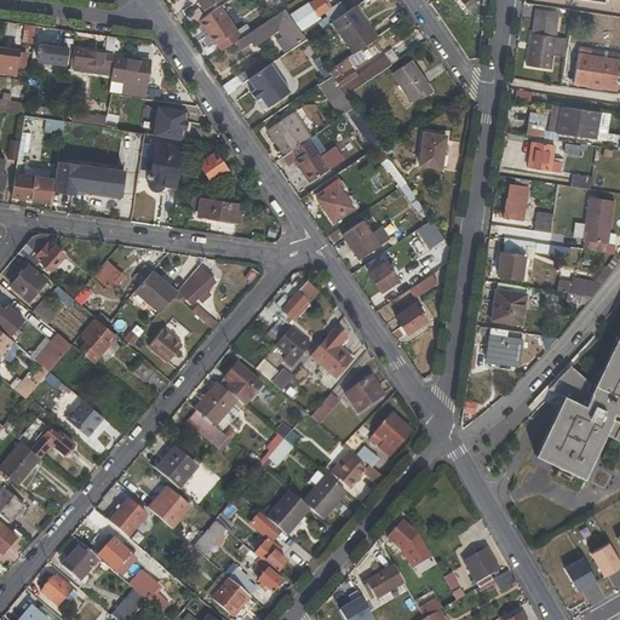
[(196,0),(205,11),(219,0),(196,0)]
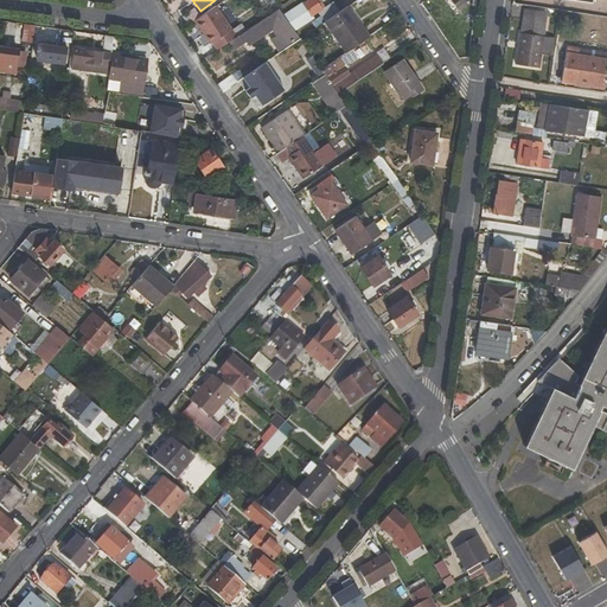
[(325,7),(320,0),(308,0),(286,17),(294,29),(318,12),(320,17),(306,26),(310,32),(324,23),(339,12),(333,2),(325,7)]
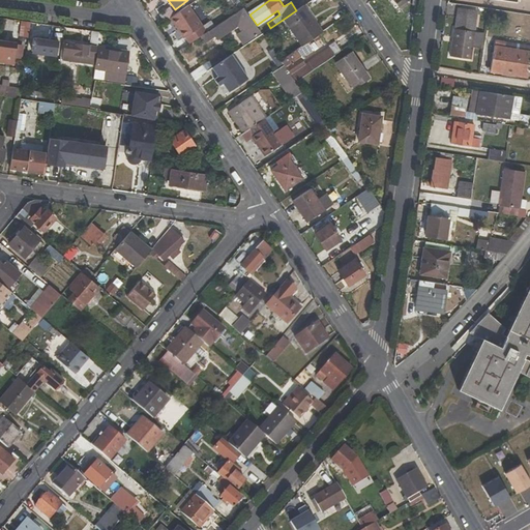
[(323,31),(304,5),(296,10),(283,20),(301,47),(307,42),(322,32),(323,31)]
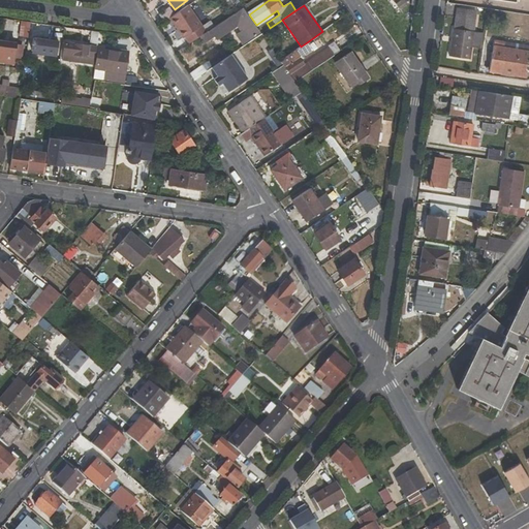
[(182,38),(185,36),(190,43),(199,37),(206,33),(187,6),(175,14),(169,19),(182,38)]
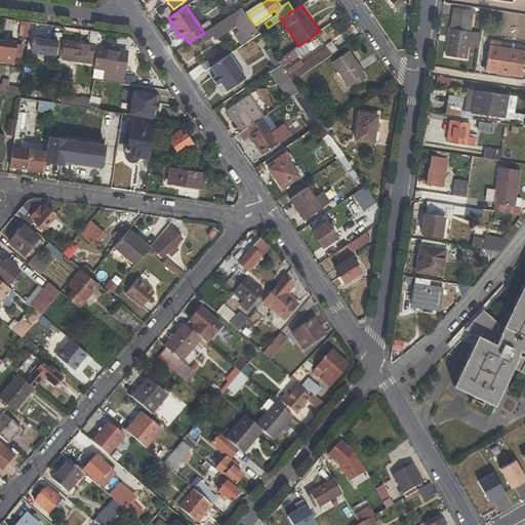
[(168,7),(158,14),(163,22),(168,18),(173,14),(168,7)]
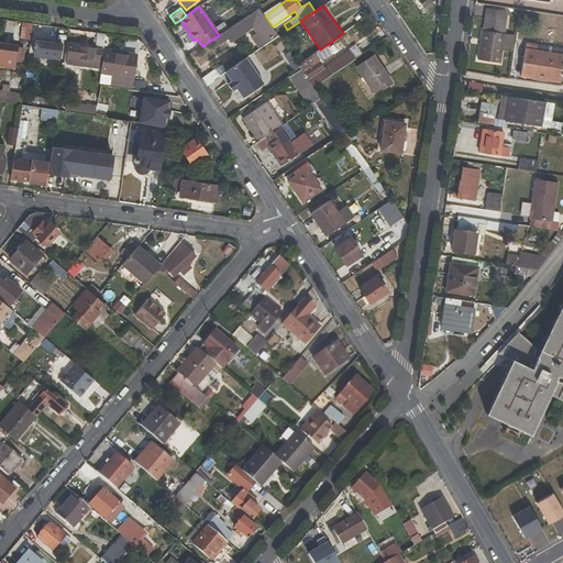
[(483,30),(477,59),(500,63),(505,34),(499,32),(503,11),(487,8),(484,31),(483,30)]
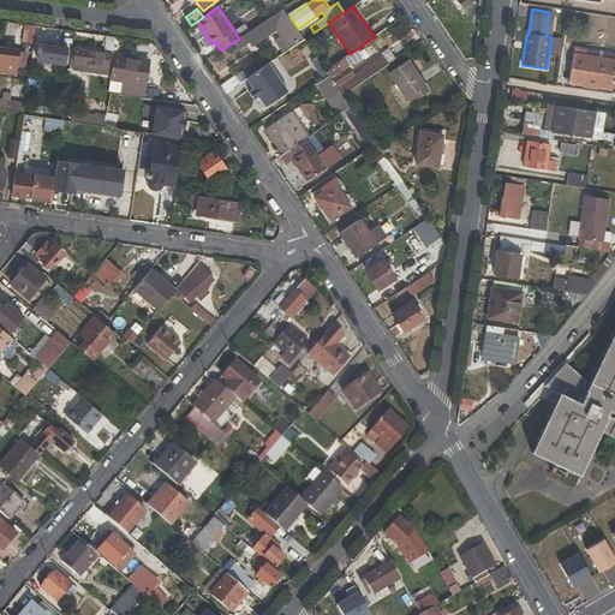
[(303,39),(282,10),(239,39),(232,43),(237,49),(249,42),(251,47),(275,30),(280,37),(275,41),(282,52),(303,39)]
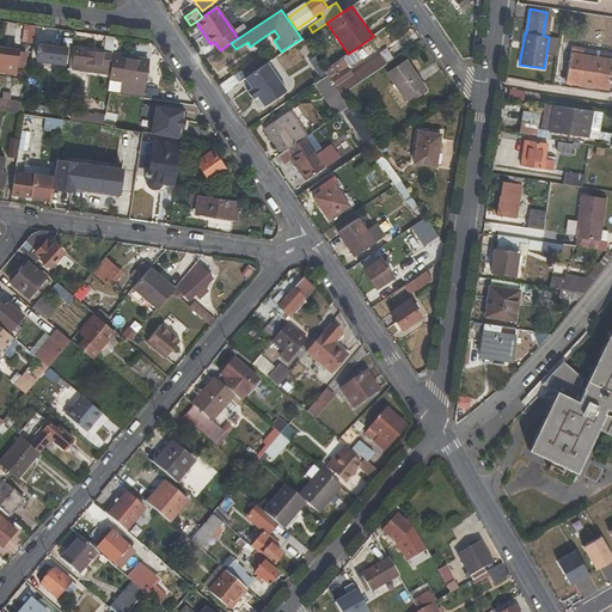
[(34,43),(35,26),(25,25),(23,41),(34,43)]
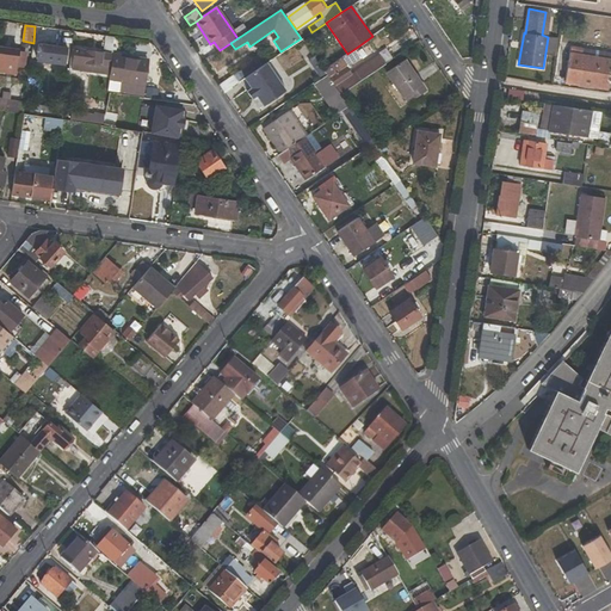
[(382,39),(377,32),(372,36),(371,37),(376,44),(382,39)]
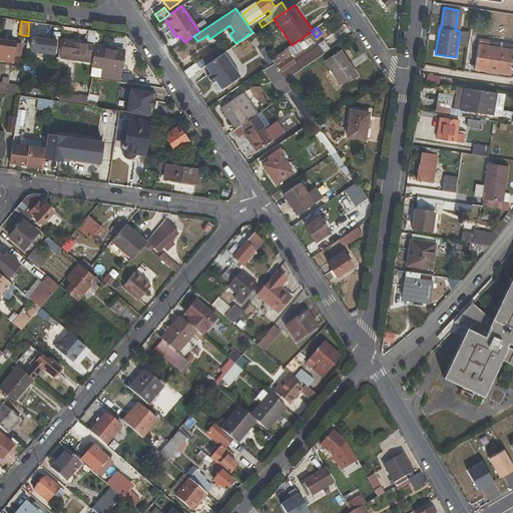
[(94,46),(96,31),(88,30),(86,45),(94,46)]
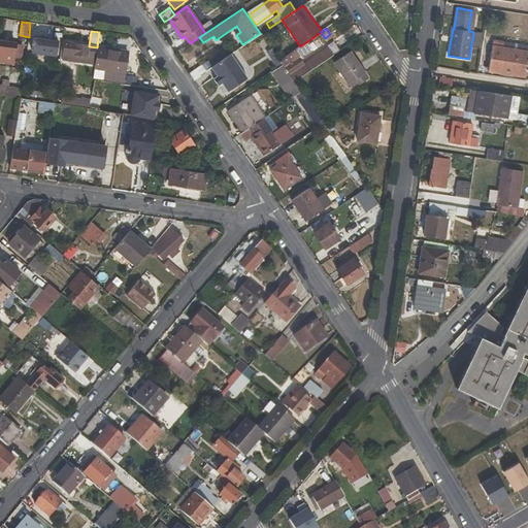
[(35,51),(35,54),(56,56),(58,42),(34,38),(32,50),(35,51)]
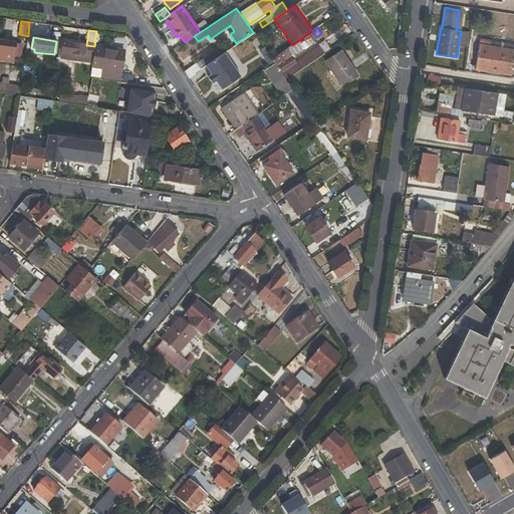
[(310,37),(300,44),(298,41),(292,45),(272,58),(275,62),(276,64),(287,56),(289,58),(303,48),(305,51),(315,44),(310,37)]
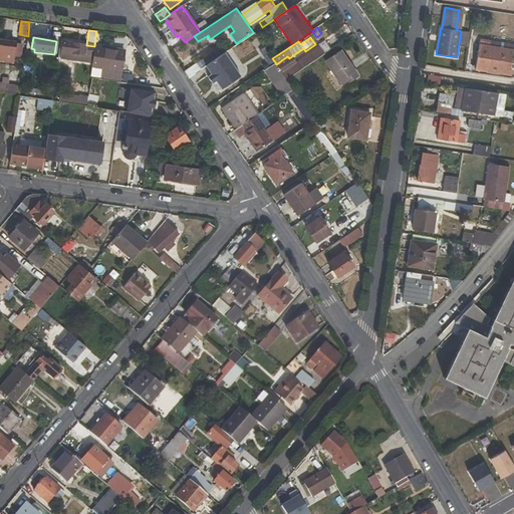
[(322,53),(323,54),(331,49),(330,47),(336,44),(332,38),(319,46),(320,47),(297,63),(300,67),(298,68),(300,70),(302,69),(301,68),(322,53)]
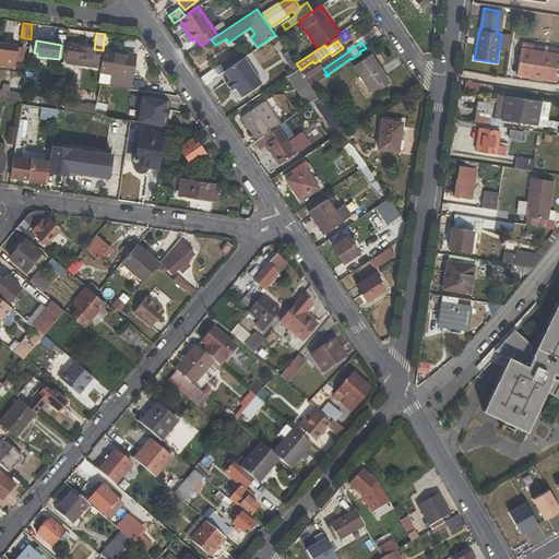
[(558,47),(522,43),(521,49),(558,55),(558,47)]
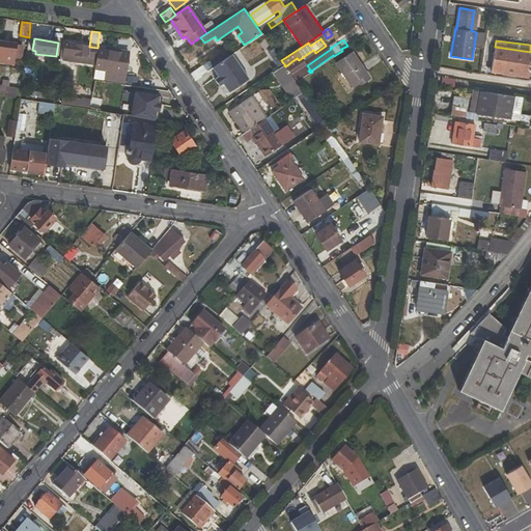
[(16,46),(16,44),(0,42),(0,62),(12,64),(14,57),(21,58),(22,47),(16,46)]
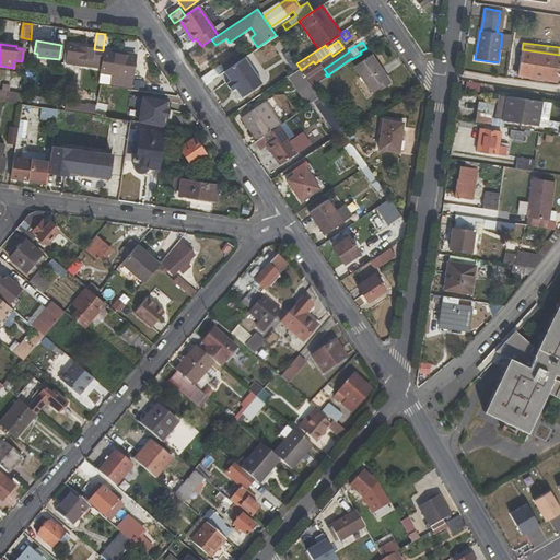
[(67,63),(100,68),(103,50),(94,49),(70,46),(67,63)]
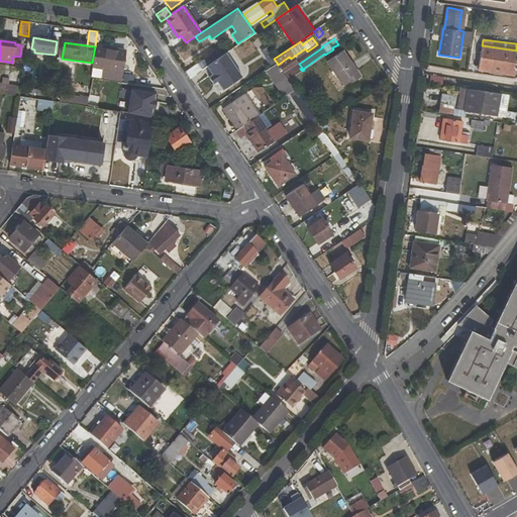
[(515,76),(516,59),(516,50),(482,45),(479,70),(515,76)]
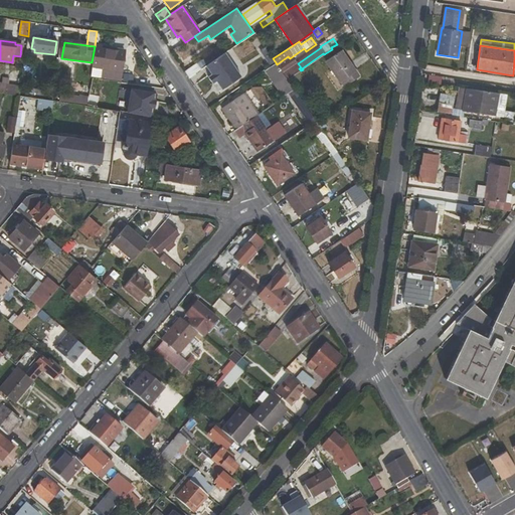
[(121,79),(125,50),(95,46),(92,62),(92,67),(109,70),(108,77),(121,79)]
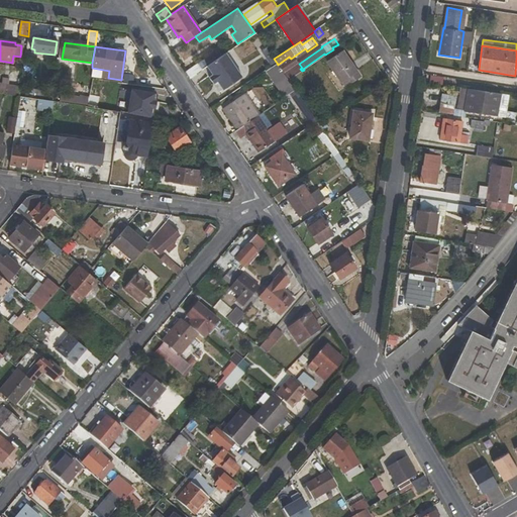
[(266,48),(262,53),(271,67),(277,63),(274,59),(266,48)]
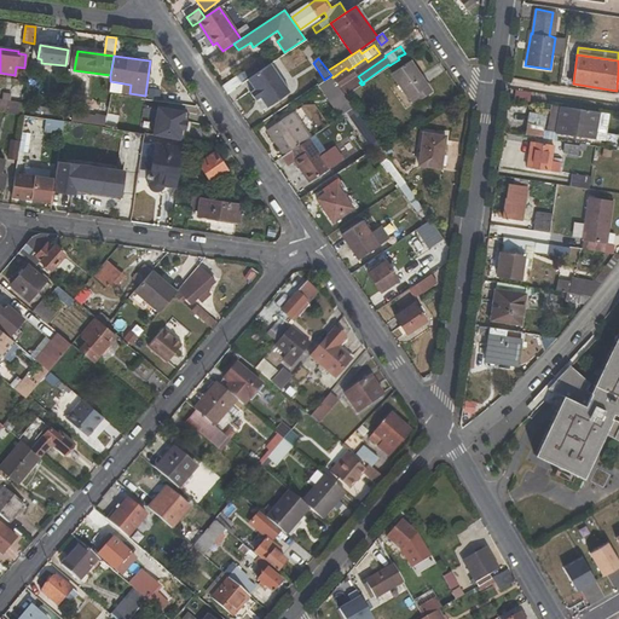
[(432,93),(410,62),(392,74),(411,102),(420,97),(422,99),(432,93)]
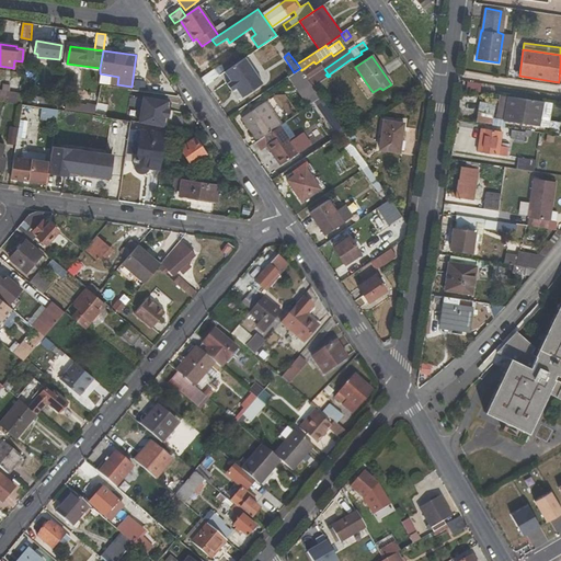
[(262,84),(244,58),(231,67),(225,72),(230,81),(227,84),(231,91),(236,88),(242,98),(262,84)]
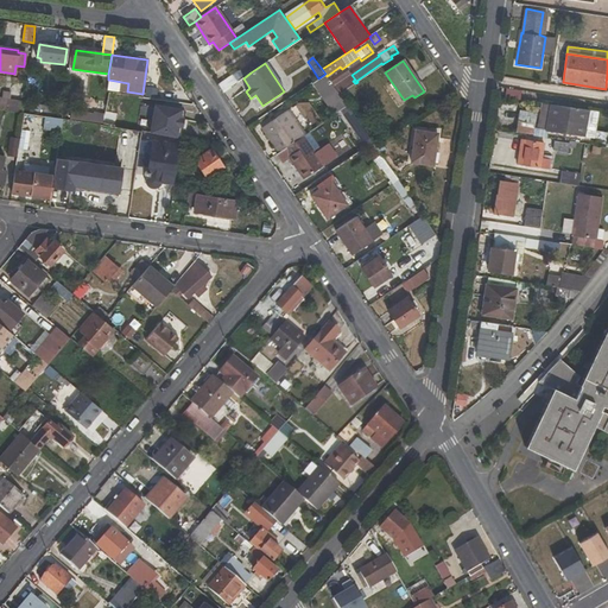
[(251,73),(245,65),(217,84),(222,92),(244,78),(251,73)]
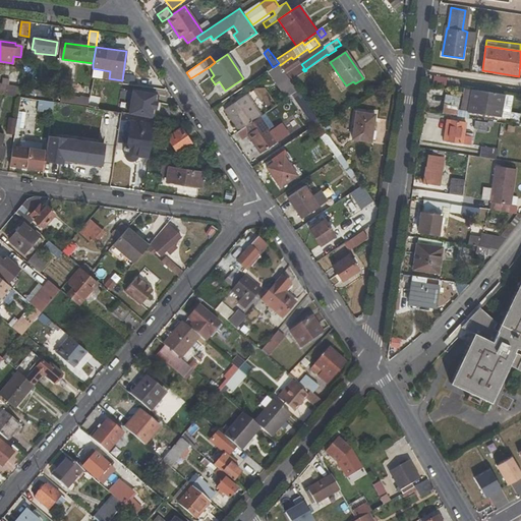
[(285,72),(280,65),(279,63),(273,67),(277,72),(274,74),(289,96),(292,94),(297,91),(290,80),(285,72)]
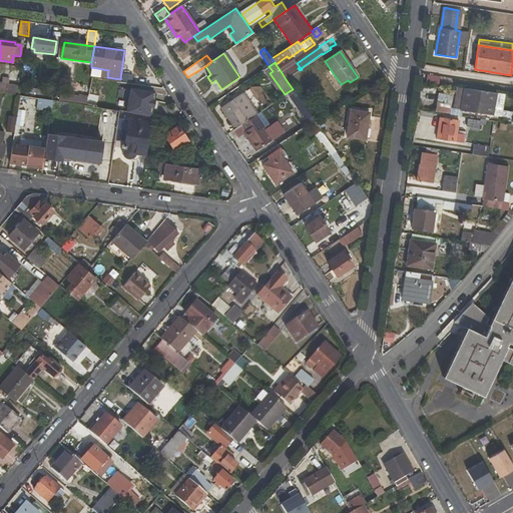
[(298,71),(293,63),(281,71),(286,79),(298,71)]
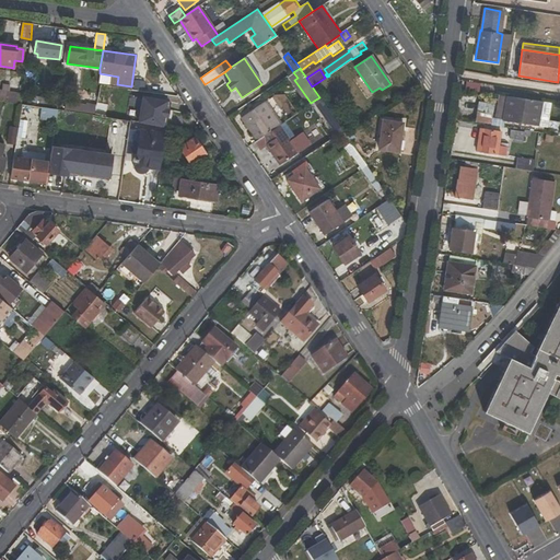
[(132,90),(143,92),(144,83),(133,81),(132,90)]
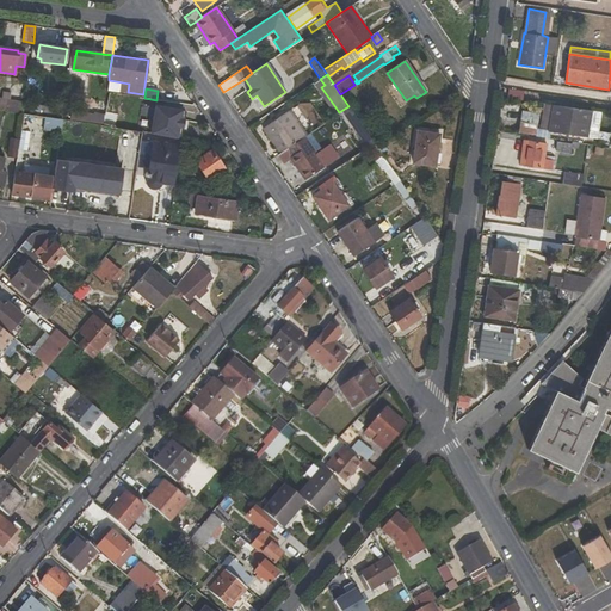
[(2,92),(1,99),(0,98),(0,111),(23,115),(24,103),(11,100),(11,93),(2,92)]
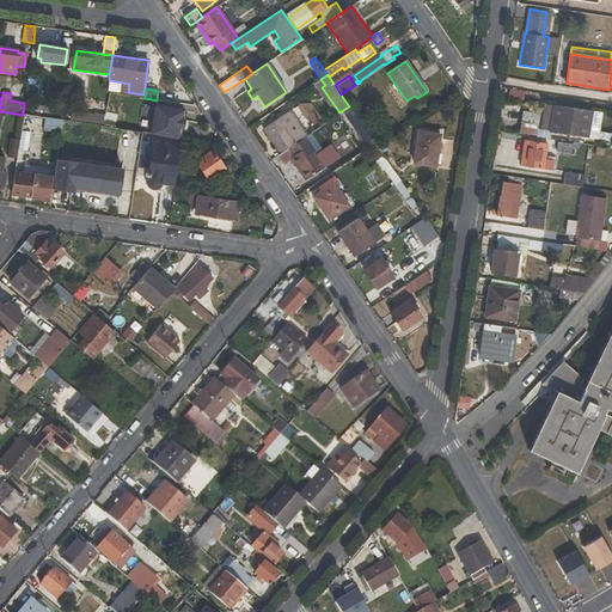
[(121,95),(109,92),(104,127),(116,128),(117,129),(121,103),(120,103),(121,95)]
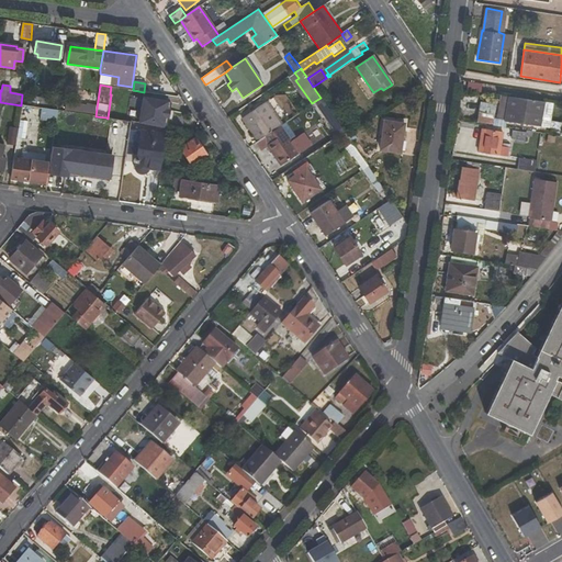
[(57,111),(59,100),(22,94),(21,105),(57,111)]
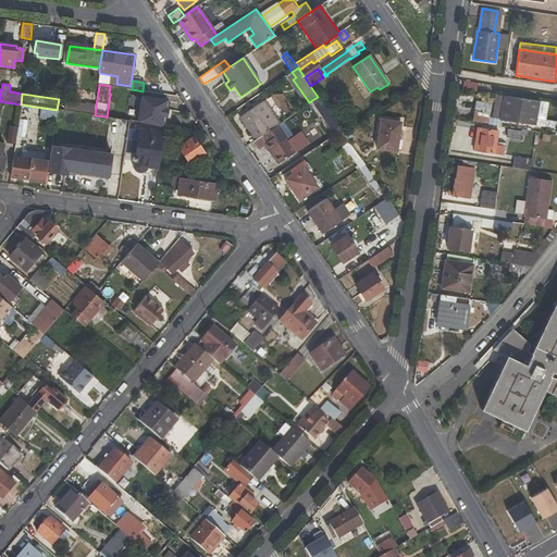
[(166,99),(143,95),(139,122),(163,125),(166,122),(168,116),(165,112),(166,99)]
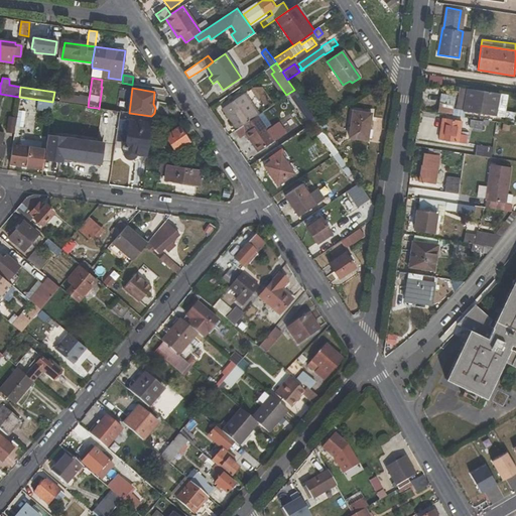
[(464,112),(495,116),(498,94),(468,88),(464,112)]
